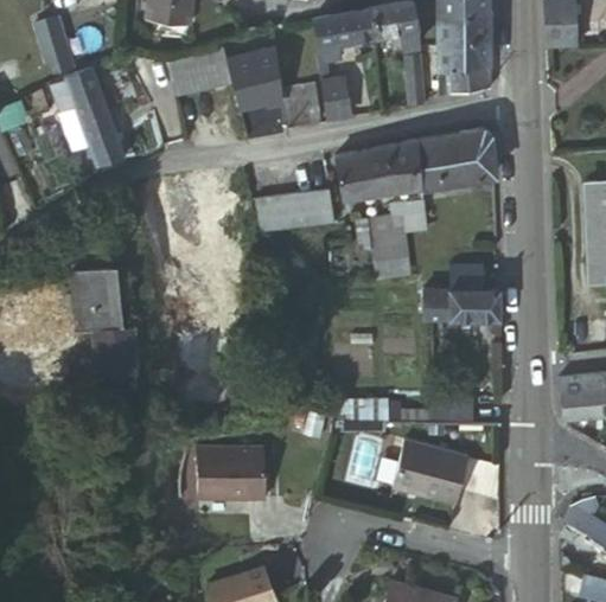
[(158,0),(157,24),(199,26),(201,0),(158,0)]
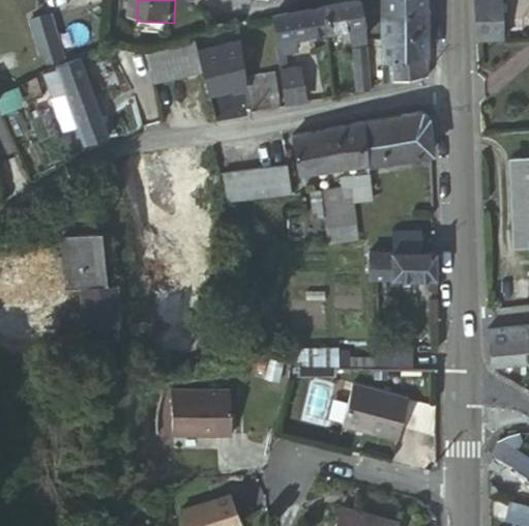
[(365,21),(360,0),(359,0),(326,7),(330,33),(353,28),(356,41),(368,39),(365,21)]
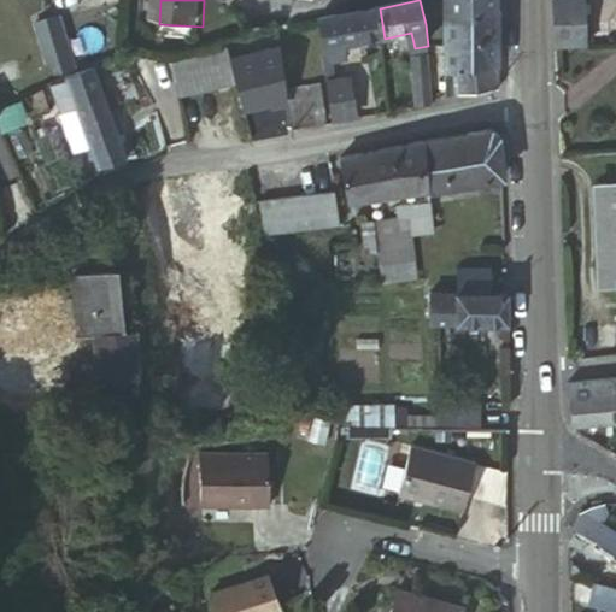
[(497,0),(444,0),(445,22),(498,11),(497,0)]
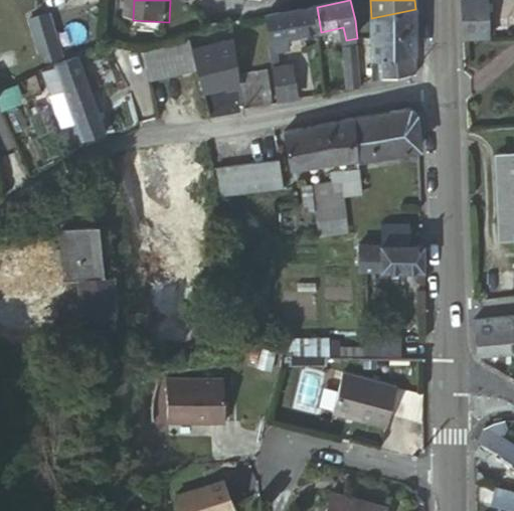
[(488,0),(471,0),(463,0),(464,41),(489,39),(488,0)]
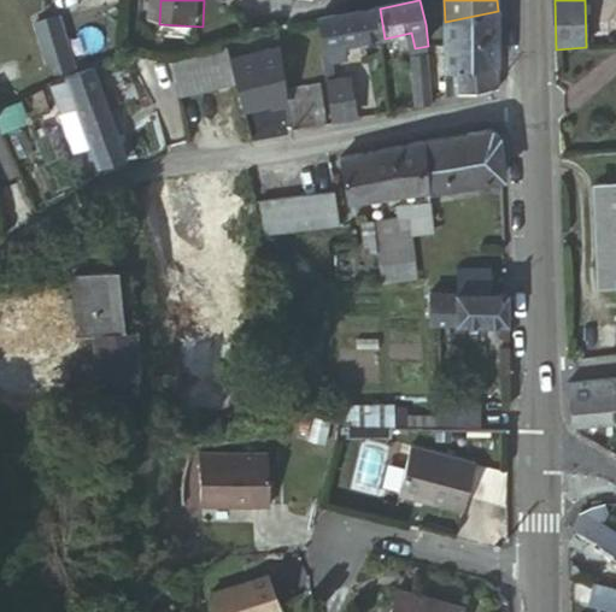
[(380,9),(339,17),(342,47),(385,39),(380,9)]
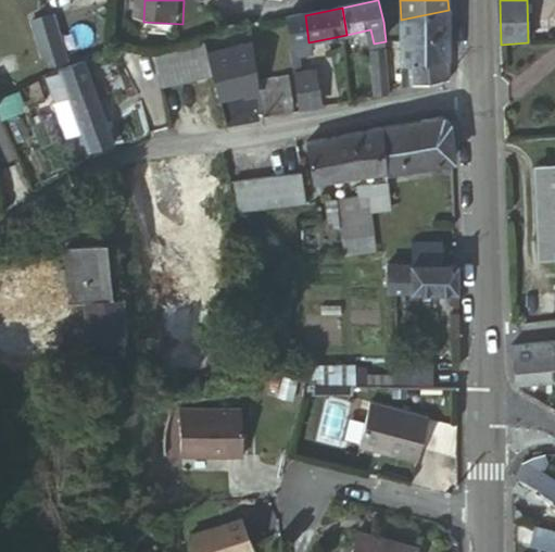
[(450,34),(449,10),(401,20),(402,41),(450,34)]
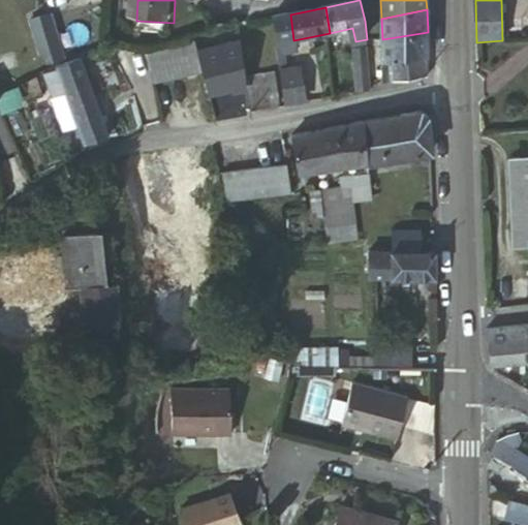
[(290,14),(273,19),(278,43),(293,40),(290,14)]
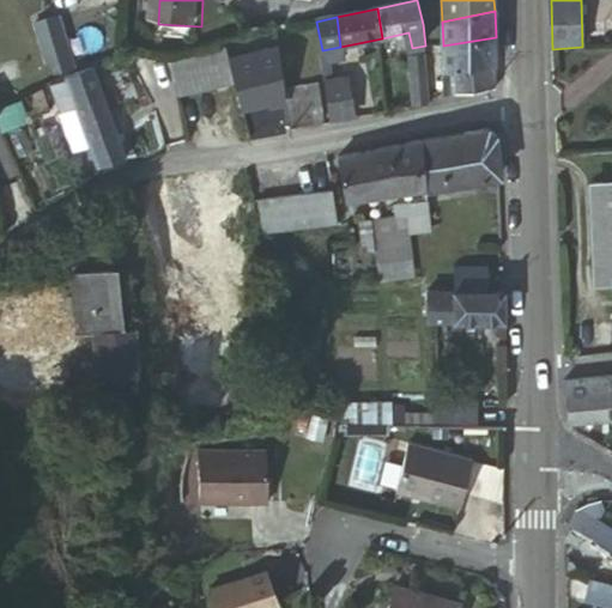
[(40,29),(49,65),(72,60),(62,23),(40,29)]
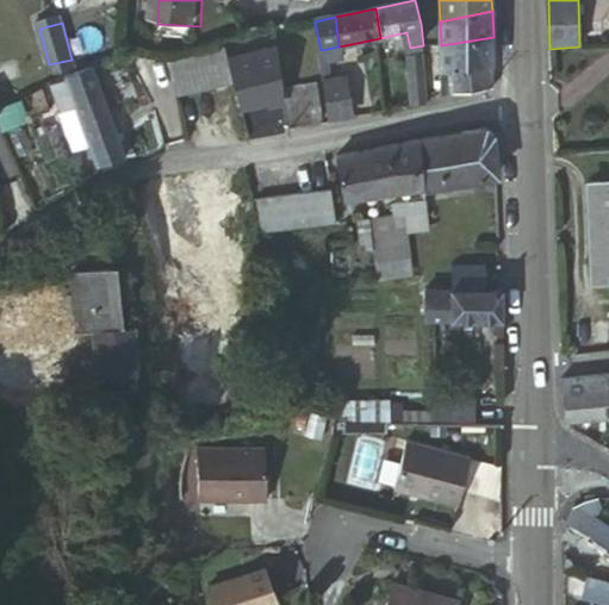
[(493,88),(493,37),(441,45),(442,95),(493,88)]
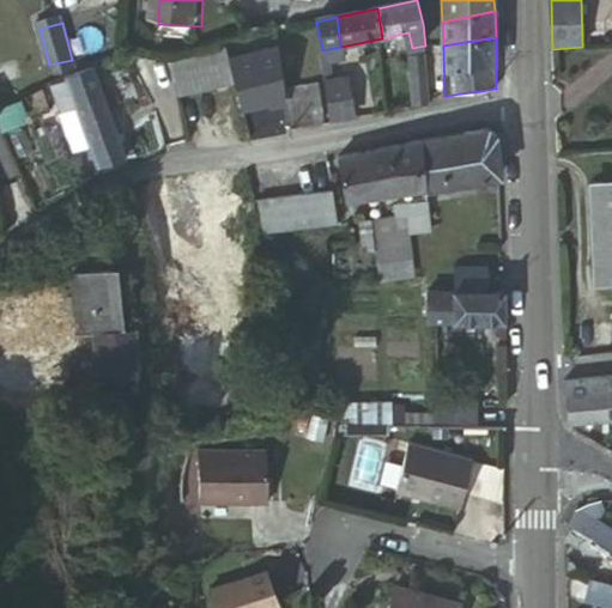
[(340,47),(322,50),(323,67),(344,64),(340,47)]
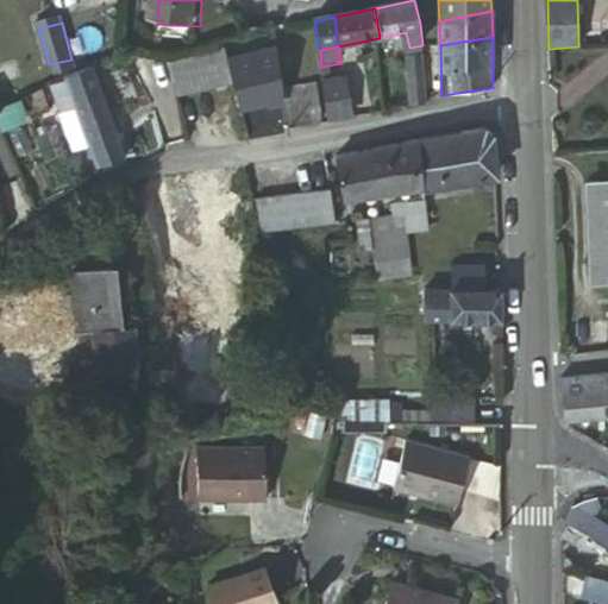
[(167,61),(174,95),(231,83),(223,49),(167,61)]
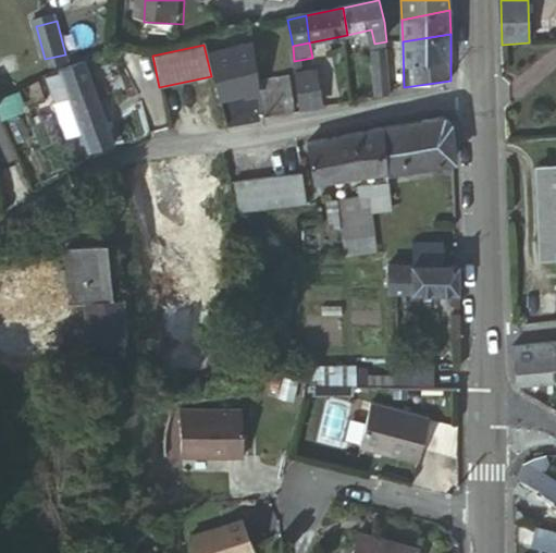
[(391,94),(387,50),(373,51),(377,95),(391,94)]
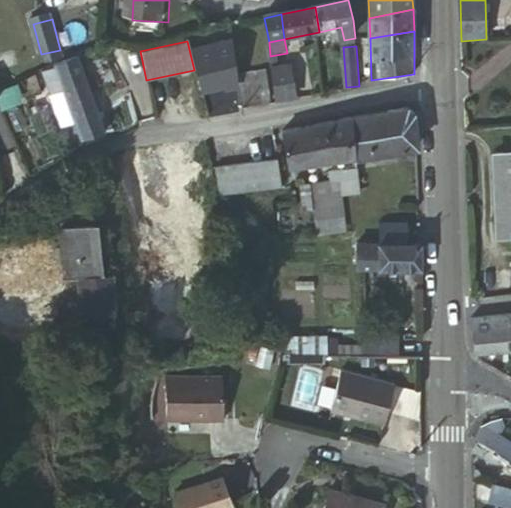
[(69,106),(92,98),(78,59),(56,66),(57,69),(65,93),(69,106)]
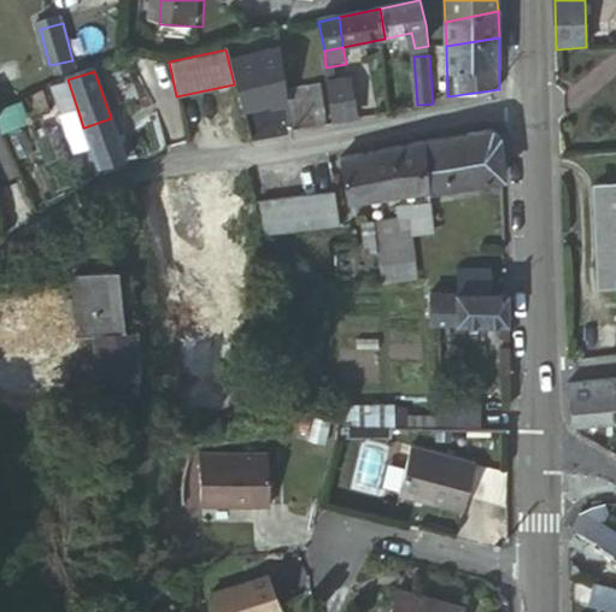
[(332,127),(356,122),(350,81),(328,83),(332,127)]
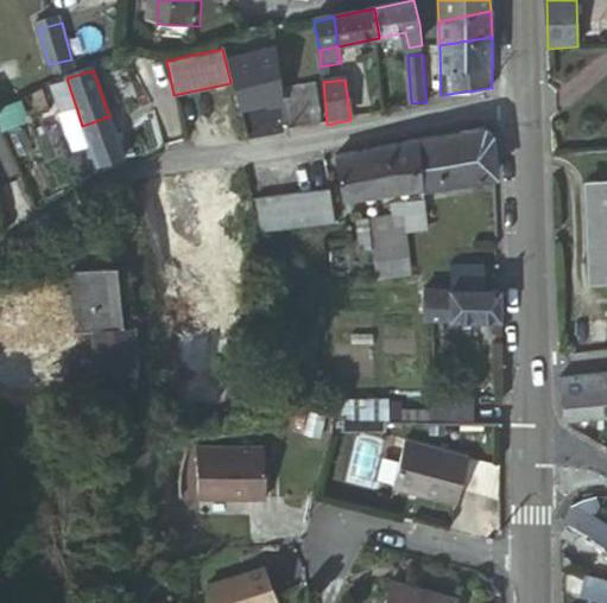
[(77,110),(68,82),(51,88),(62,115),(77,110)]
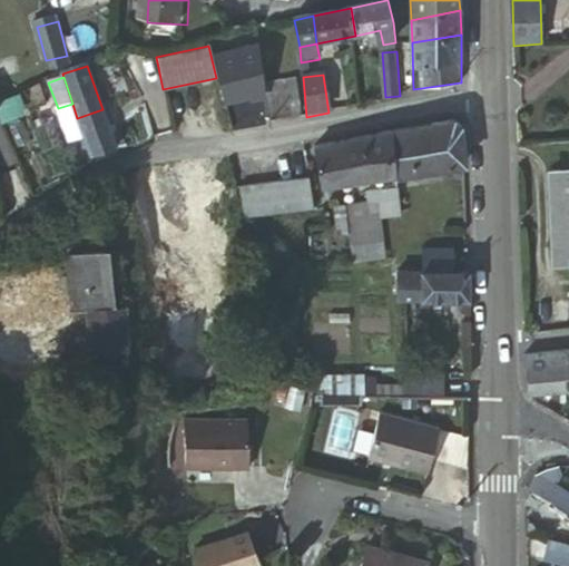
[(272,120),(303,117),(298,83),(268,86),(272,120)]
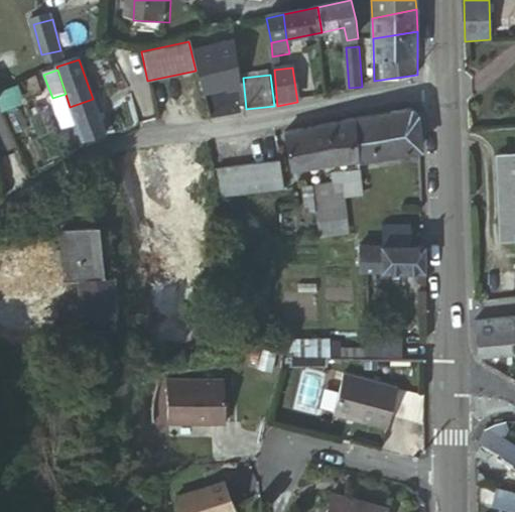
[(211,114),(234,110),(230,90),(208,95),(211,114)]
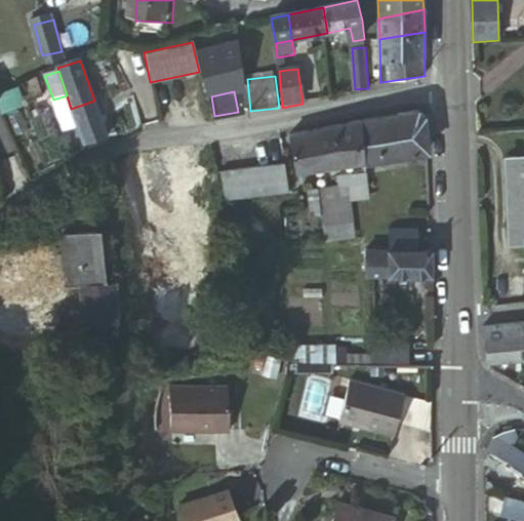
[(77,125),(71,109),(67,95),(53,99),(64,129),(77,125)]
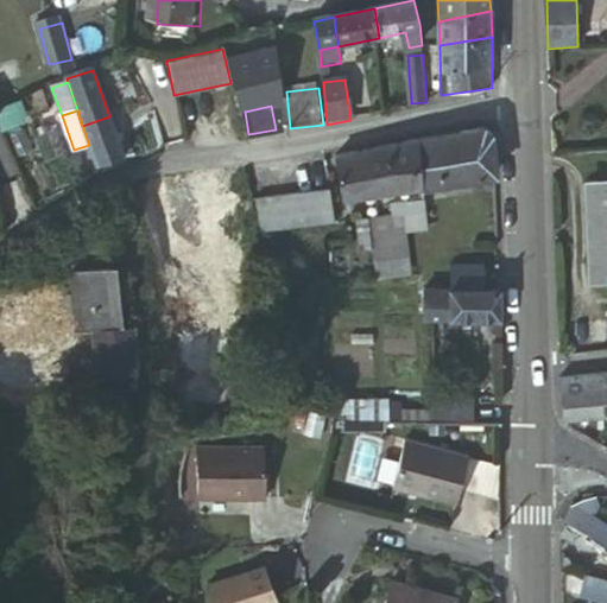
[(125,157),(109,116),(82,126),(89,145),(97,167),(125,157)]
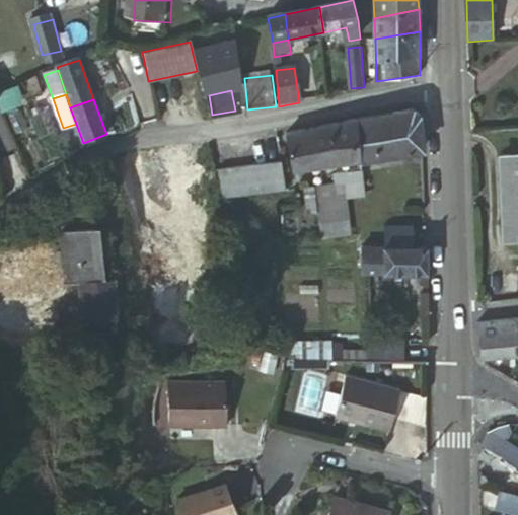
[(27,122),(47,116),(43,102),(23,108),(27,122)]
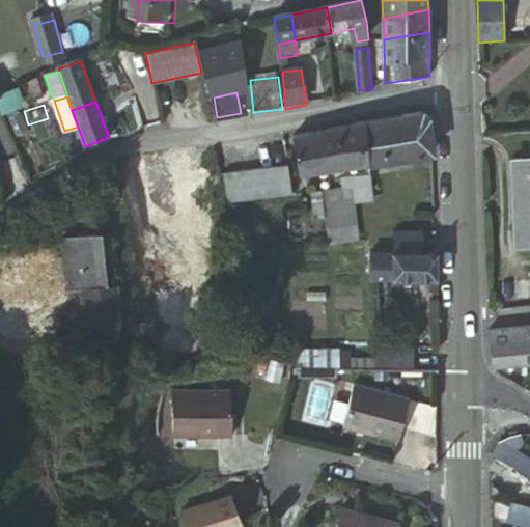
[(434,157),(431,120),(425,113),(386,121),(390,164),(434,157)]
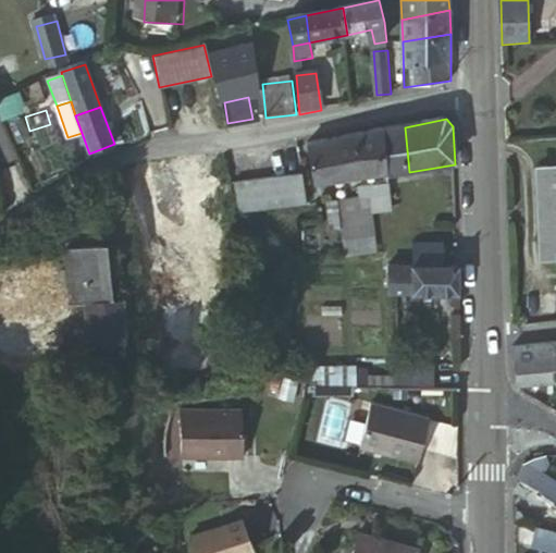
[(409,172),(405,127),(383,132),(386,173),(386,176),(409,172)]
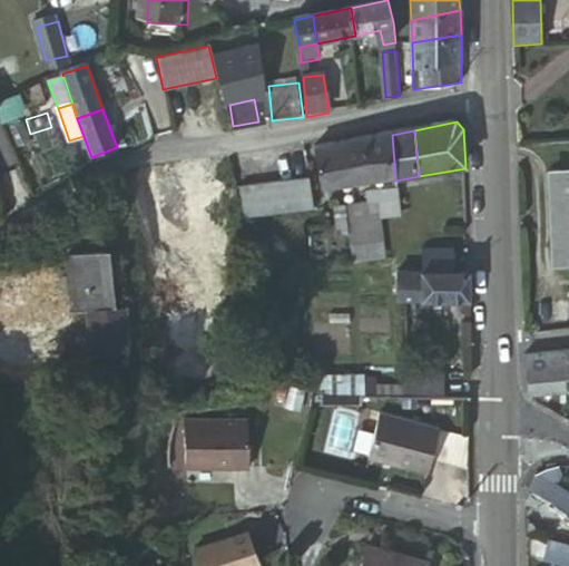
[(395,177),(392,135),(362,142),(370,182),(395,177)]
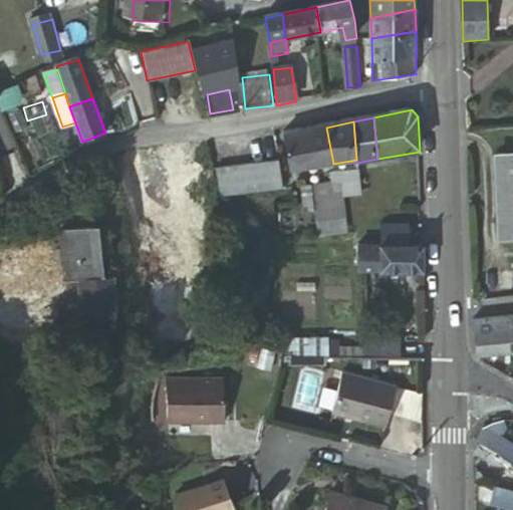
[(309,131),(315,167),(333,164),(326,128),(309,131)]
